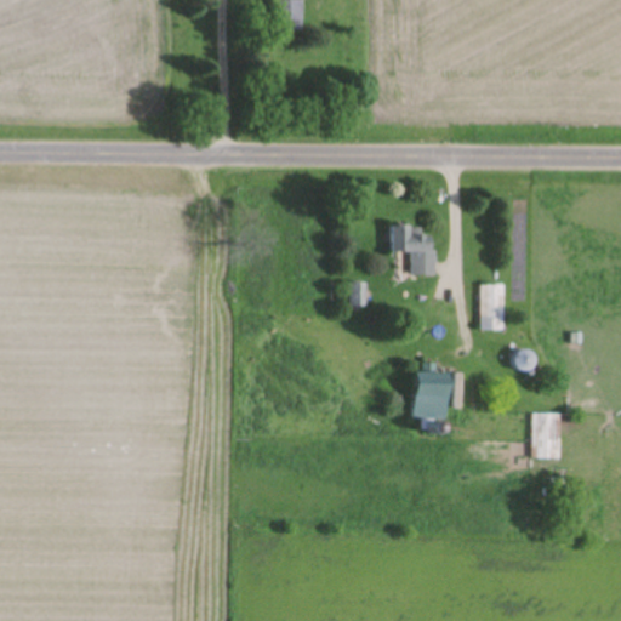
[(434,278),(434,229),(389,229),(389,255),(410,255),(410,278),(434,278)]
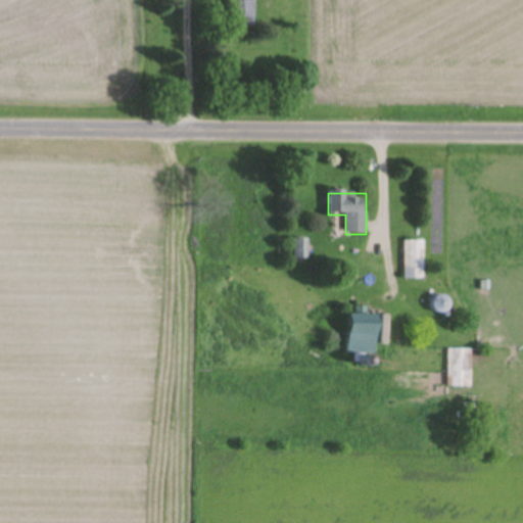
[(402,280),(424,280),(424,241),(402,241),(402,280)]
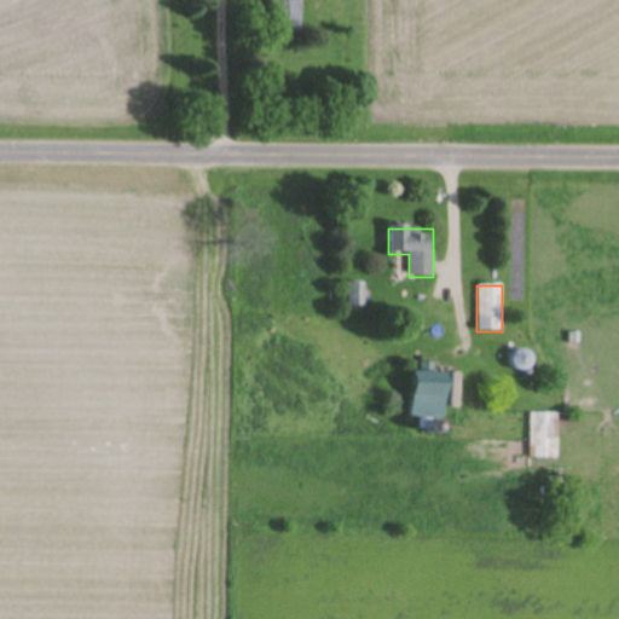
[(512,358),(520,372),(533,365),(525,351),(512,358)]
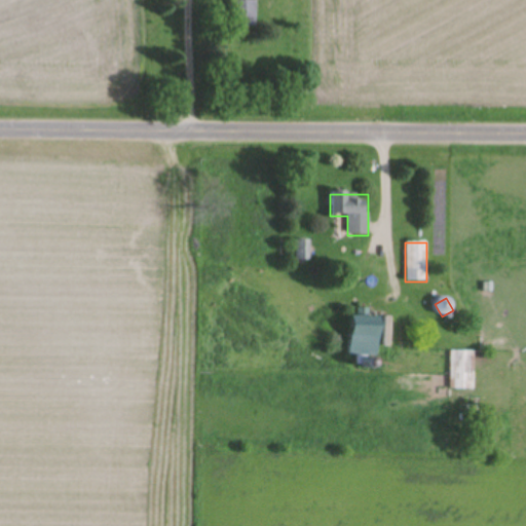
[(378,357),(379,347),(389,347),(390,318),(353,317),(352,355),(378,357)]
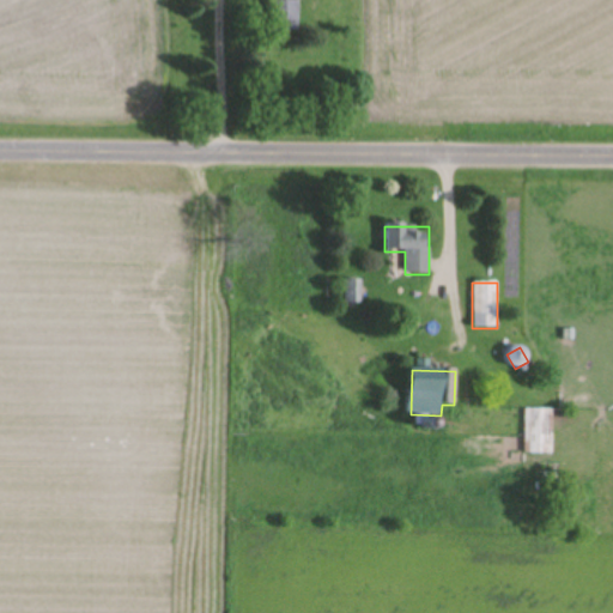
[(523,455),(552,455),(552,410),(523,410),(523,455)]
